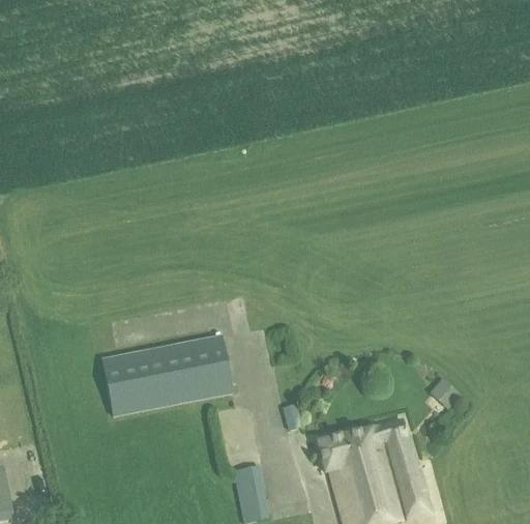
[(101,356),(113,414),(234,391),(223,332),(101,356)]
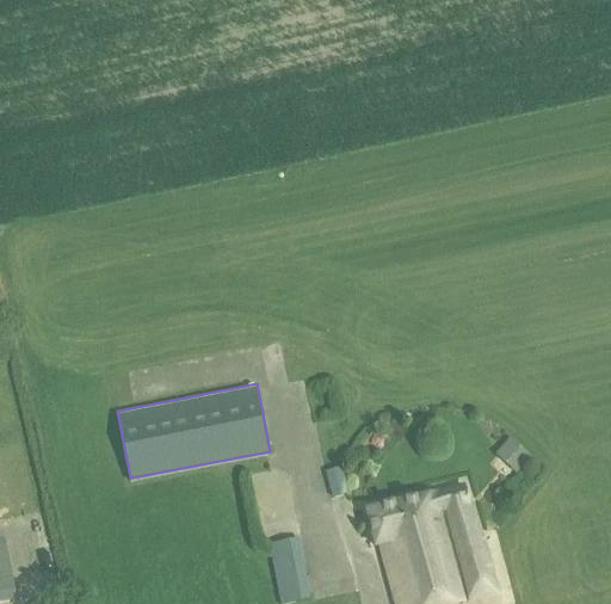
[(326,466),(332,492),(349,487),(343,462),(326,466)]
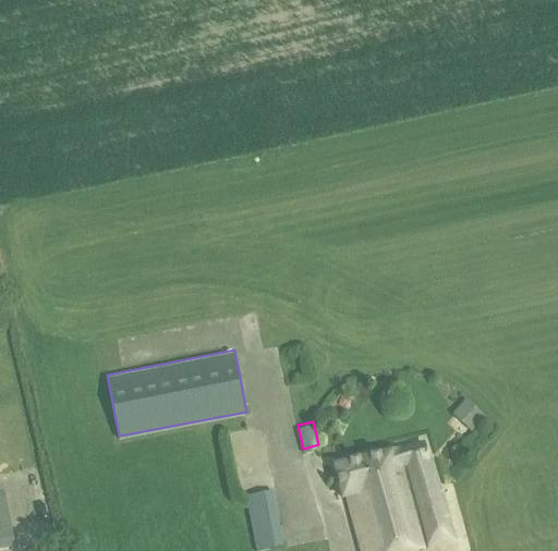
[(348,492),(362,550),(398,550),(452,537),(432,454),(428,455),(423,438),(334,461),(342,494),(348,492)]
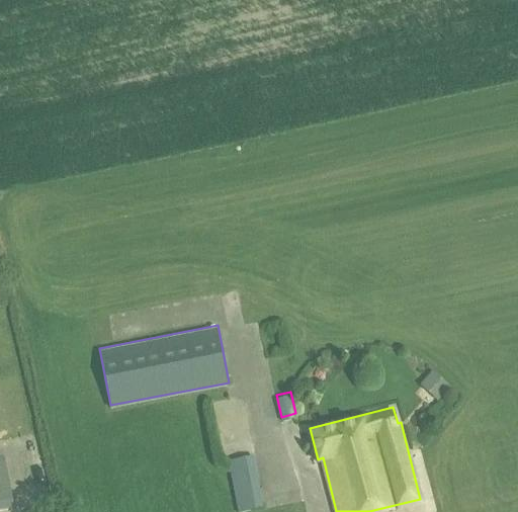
[(253,452),(229,457),(238,508),(264,503),(253,452)]
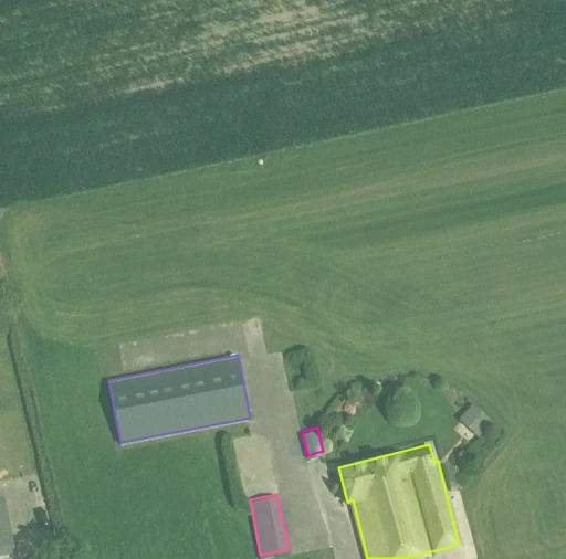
[(0,549),(10,547),(0,498),(0,549)]
